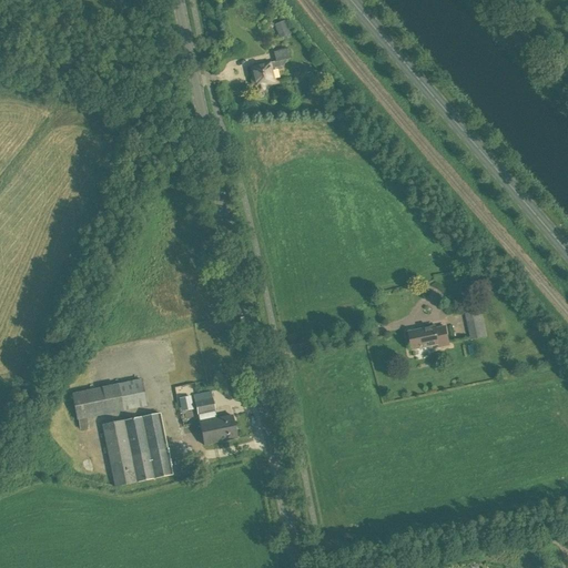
[(276,33),(286,31),(283,18),(273,20),(276,33)]
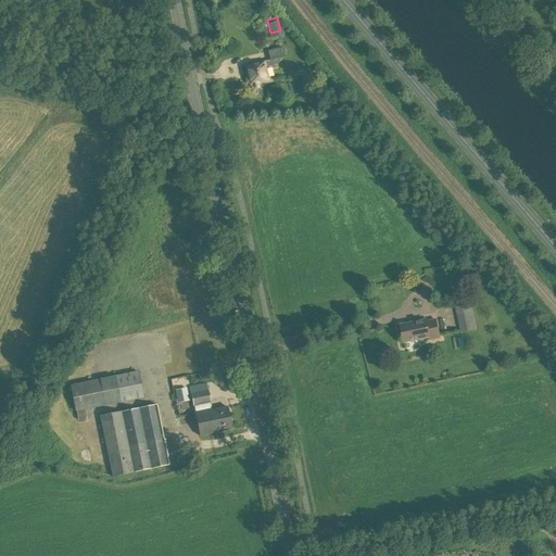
[(268,52),(269,58),(270,61),(245,67),(250,86),(268,81),(265,68),(277,65),(280,61),(279,59),(285,58),(282,49),(268,52)]
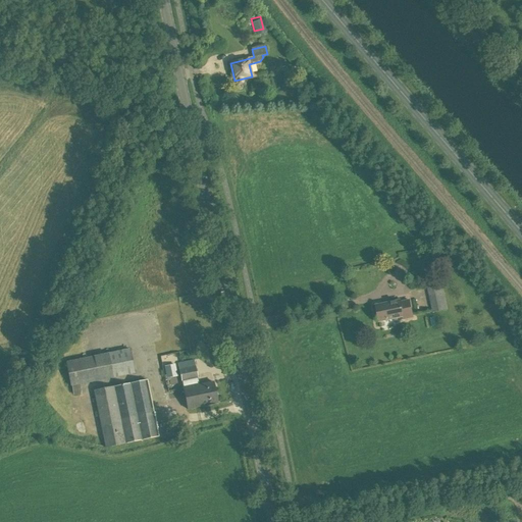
[(441,285),(427,289),(432,313),(447,310),(441,285)]
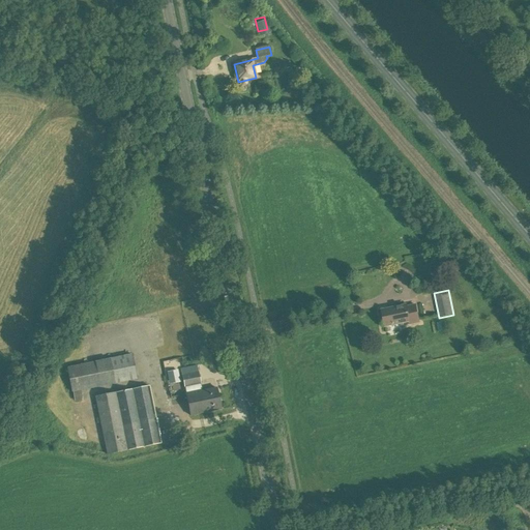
[(406,305),(382,311),(385,327),(410,322),(410,325),(419,323),(416,305),(407,307),(406,305)]
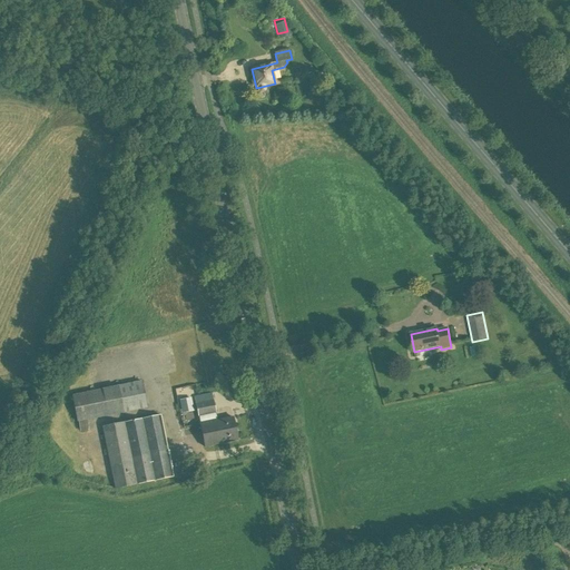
[(167,384),(165,372),(174,371),(170,357),(160,360),(164,374),(160,375),(163,385),(167,384)]
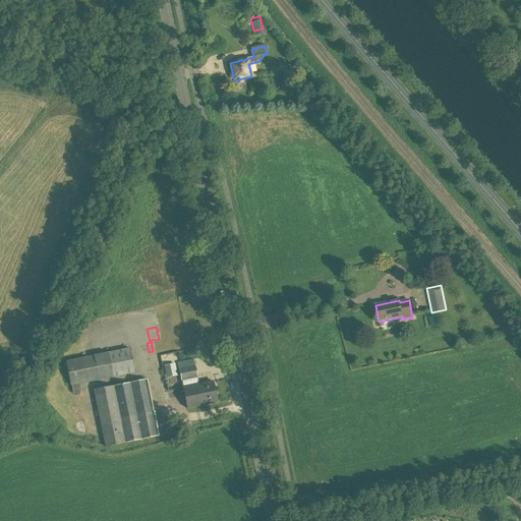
[(102,341),(103,346),(124,341),(123,335),(102,341)]
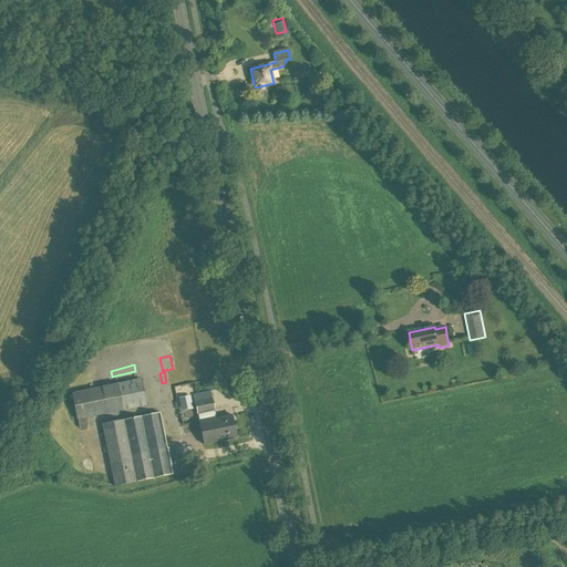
[(76,420),(88,418),(146,405),(141,379),(71,393),(76,420)]
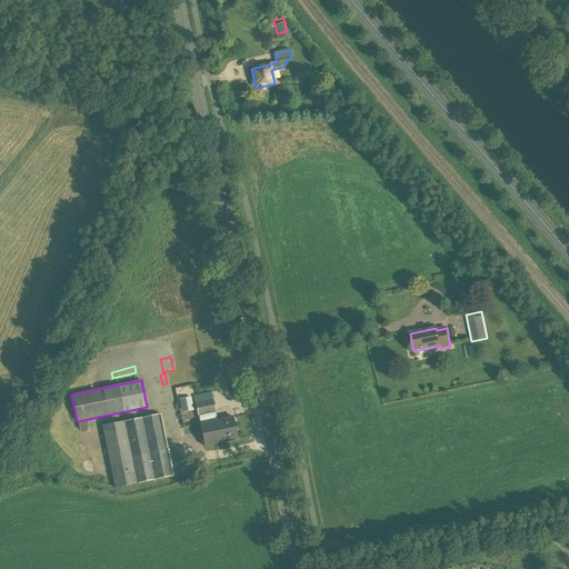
[(216,412),(212,392),(195,397),(199,416),(216,412)]
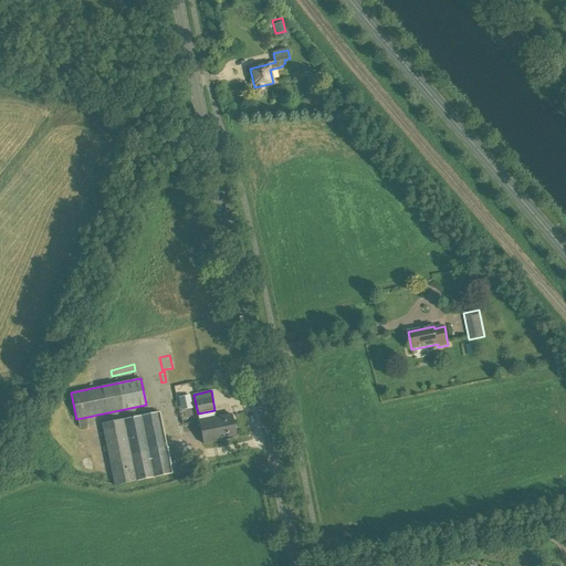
[(53,404),(58,394),(53,391),(48,401),(53,404)]
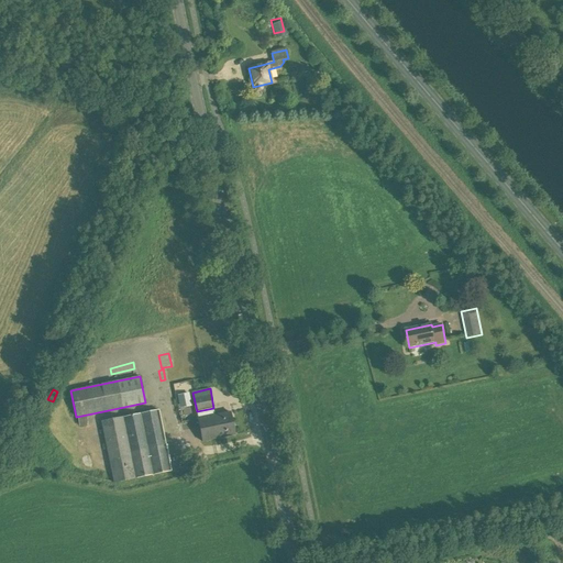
[(188,394),(177,396),(178,403),(189,400),(188,394)]
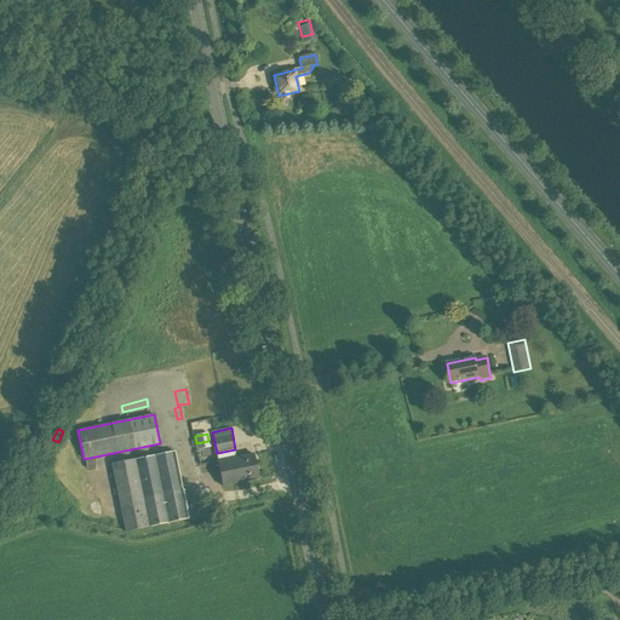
[(110,464),(124,527),(125,533),(188,520),(174,452),(110,464)]
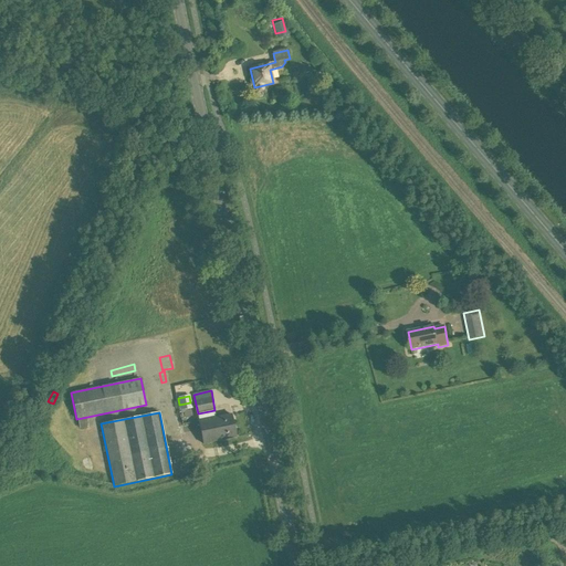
[(199,421),(205,444),(237,437),(232,413),(199,421)]
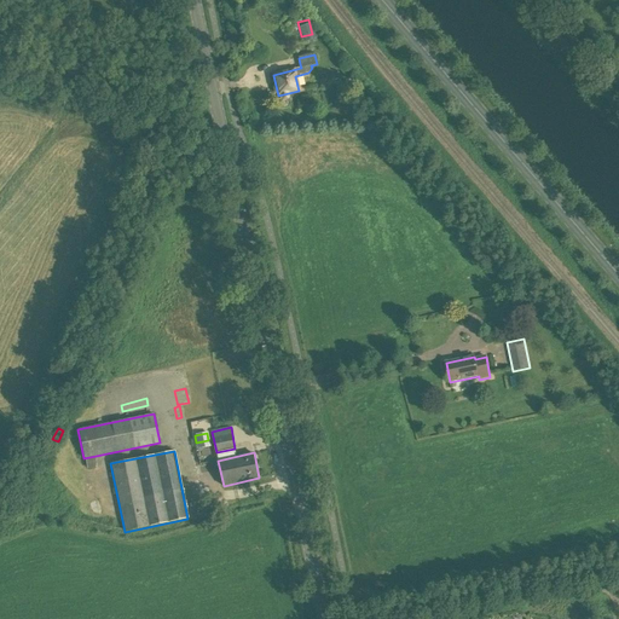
[(47,463),(45,468),(53,473),(57,467),(47,463)]
